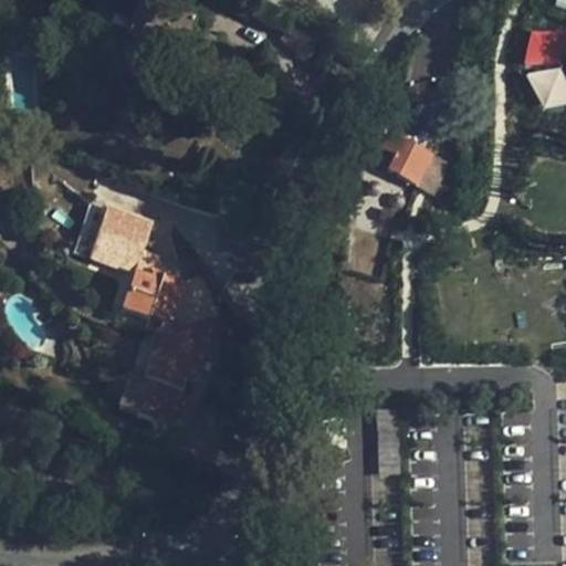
[(292,22),(281,42),(307,65),(318,38),(292,22)]
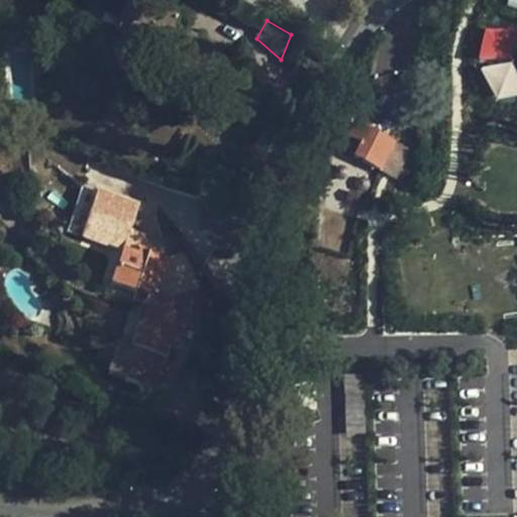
[(482,62),(516,59),(516,25),(479,28),(482,62)]
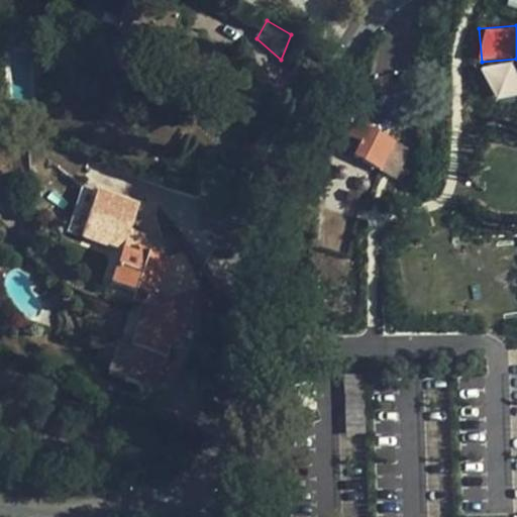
[(7,36),(8,52),(16,50),(15,35),(7,36)]
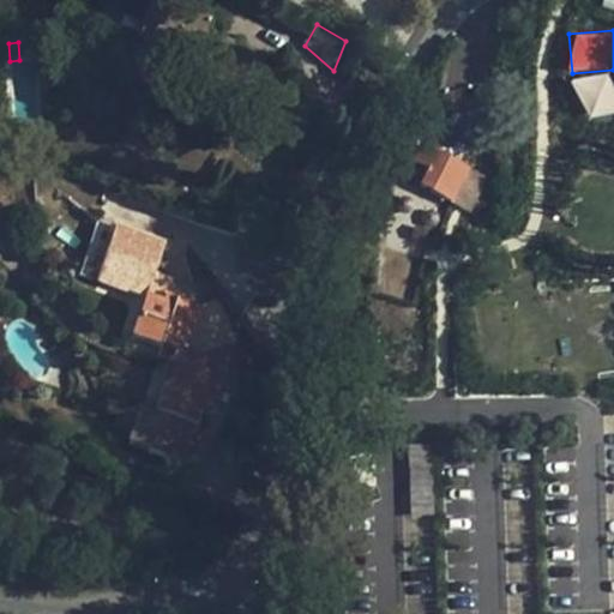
[(613,112),(613,84),(607,67),(572,82),(588,122),(613,112)]
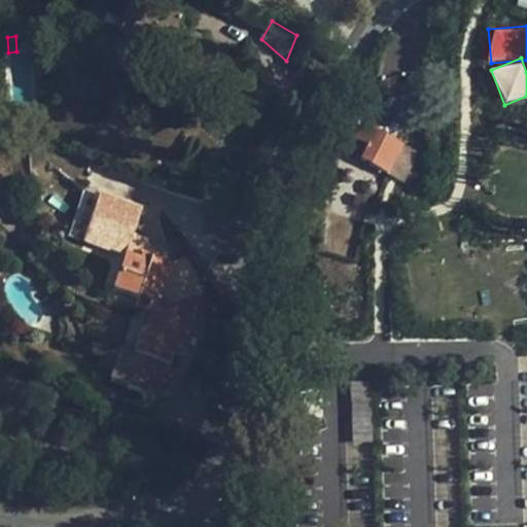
[(361,128),(347,154),(386,175),(401,182),(416,154),(361,128)]
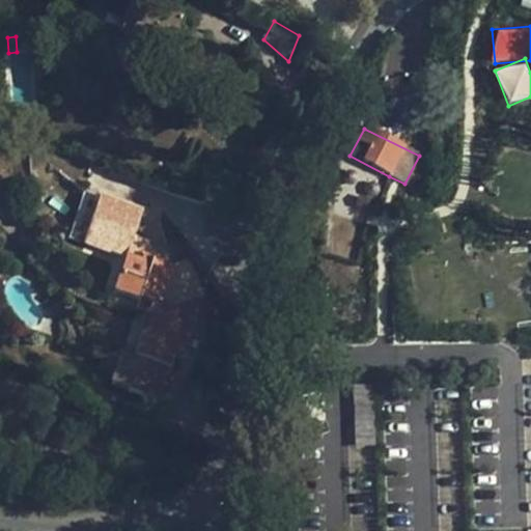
[(68,239),(82,243),(99,193),(84,189),(68,239)]
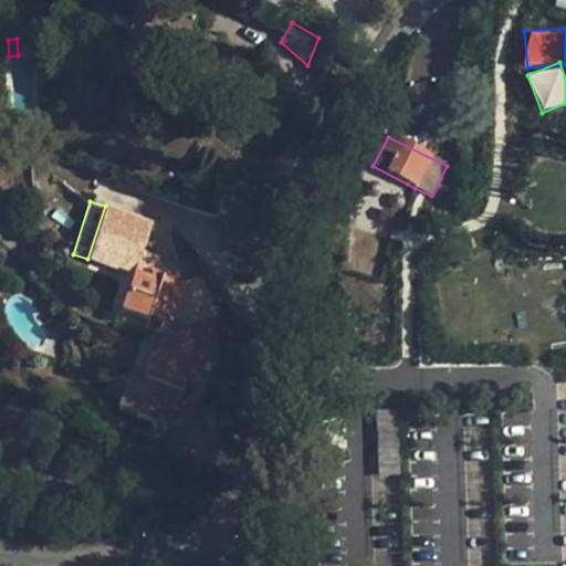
[(153,223),(106,209),(96,240),(125,251),(118,271),(133,275),(122,314),(147,321),(147,320),(166,324),(156,356),(152,354),(144,379),(129,375),(126,387),(111,381),(108,392),(123,397),(142,404),(138,415),(137,418),(170,428),(182,394),(188,377),(194,379),(203,349),(224,356),(224,334),(223,326),(221,321),(220,315),(210,287),(202,276),(185,285),(154,274),(159,260),(143,254),(153,223)]
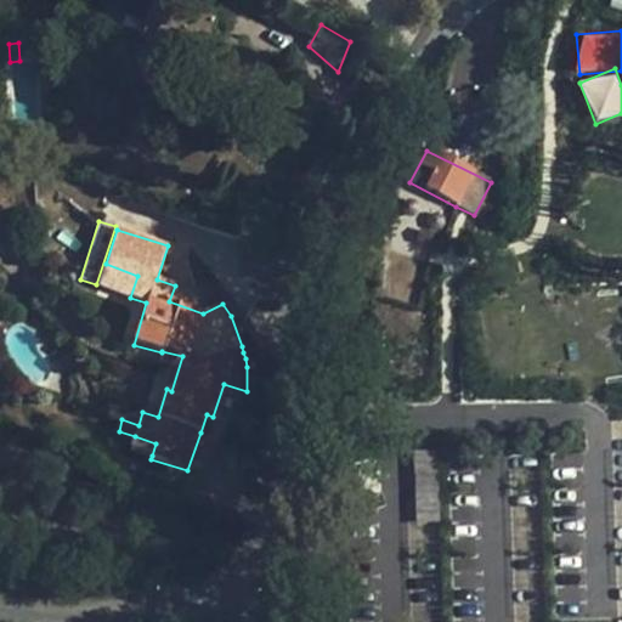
[(130,298),(137,276),(106,264),(99,287),(130,298)]
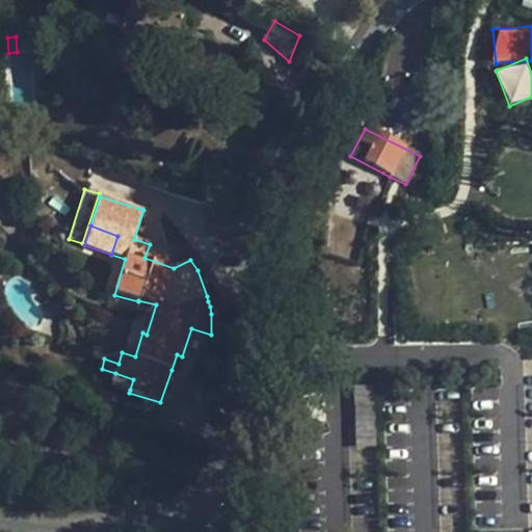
[(154,250),(150,244),(144,258),(174,268),(164,260),(156,253),(154,250)]
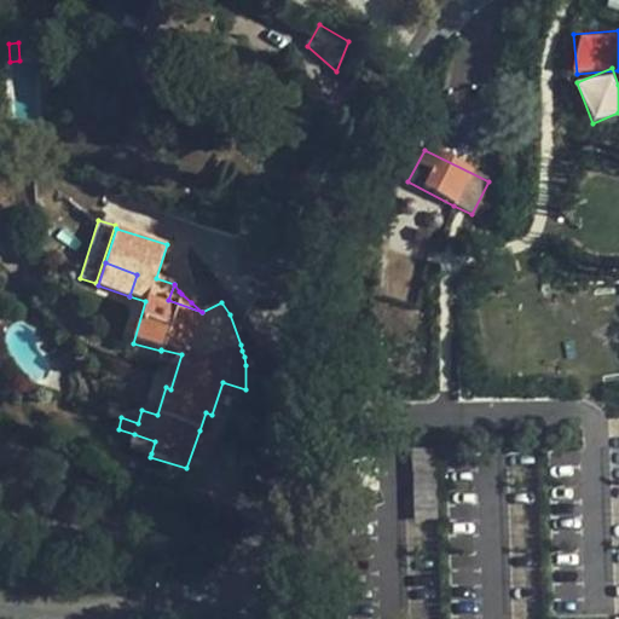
[(155,441),(134,434),(129,447),(151,453),(155,441)]
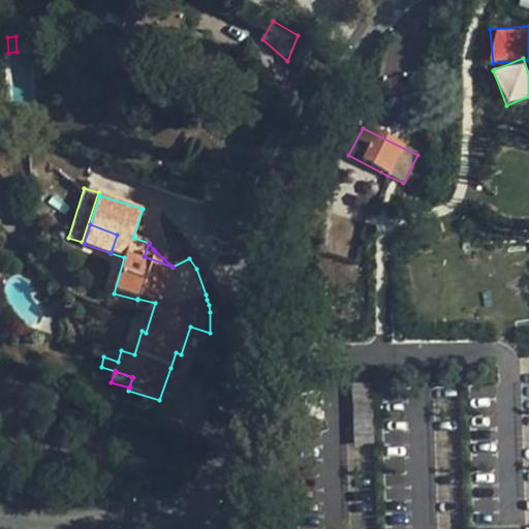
[(372,436),(368,383),(352,384),(356,437),(372,436)]
